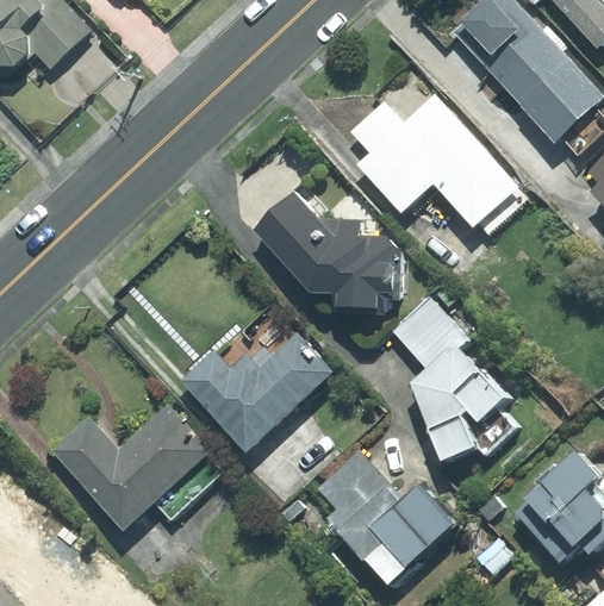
[(51,70),(89,35),(57,0),(0,0),(0,74),(6,80),(35,54),(51,70)]
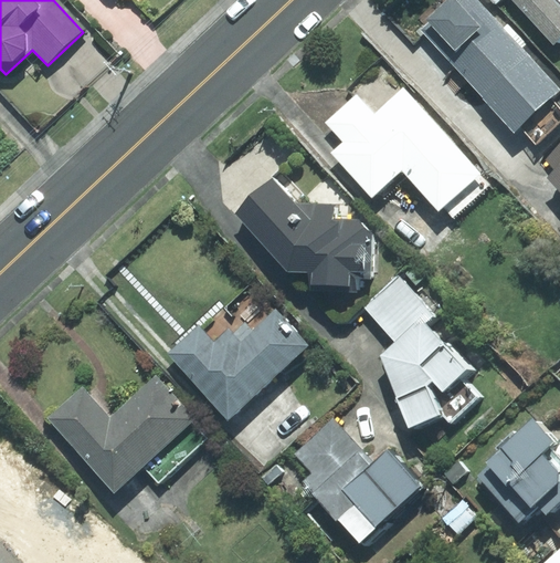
[(536,146),(559,124),(559,105),(551,95),(557,90),(476,0),(444,0),(416,25),(515,135),(520,129),(536,146)]
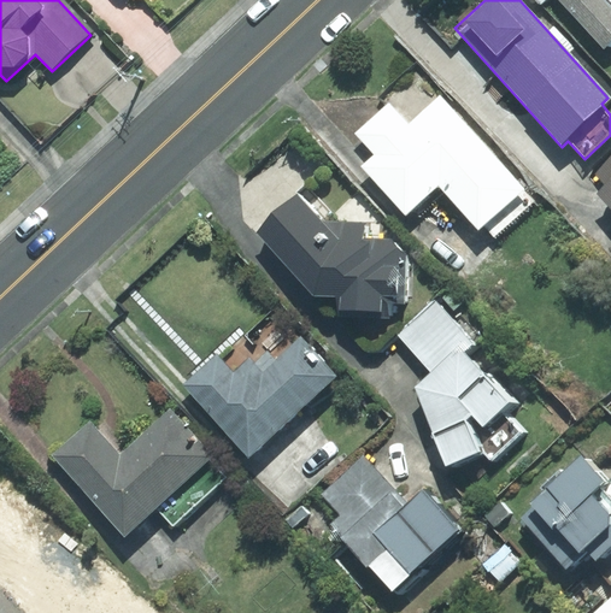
[(554,0),(600,49),(610,40),(610,0),(554,0)]
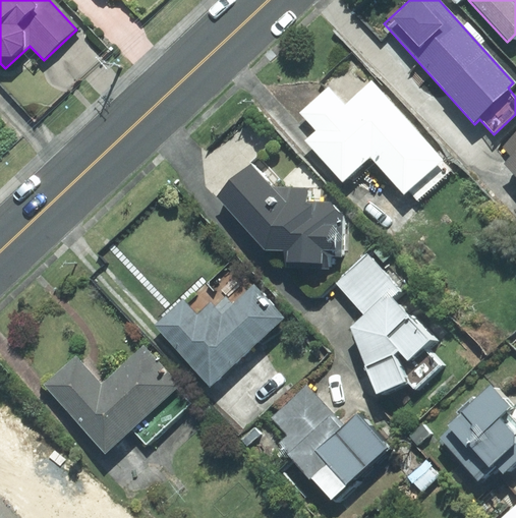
[(341,66),(291,110),(311,132),(303,138),(341,182),(373,155),(406,193),(443,161),(370,78),(359,88),(341,66)]
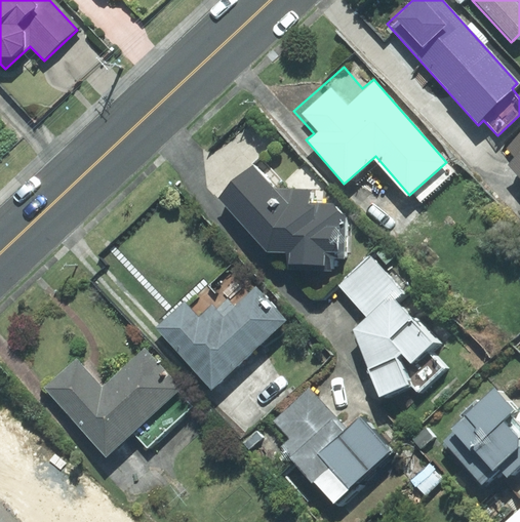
[(513,156),(506,164),(519,178),(519,128),(503,145),(513,156)]
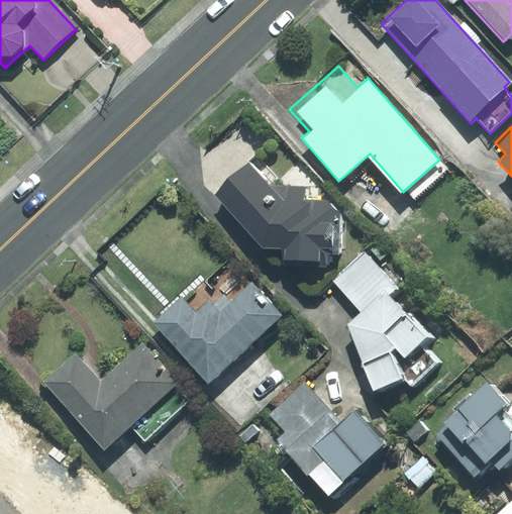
[(270,186),(250,161),(215,194),(259,248),(284,249),(284,264),(322,266),(322,253),(339,253),(341,200),(305,199),(305,186),(270,186)]
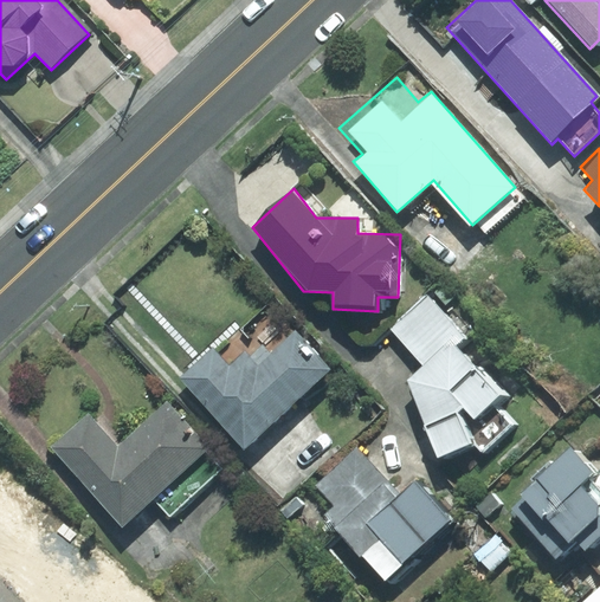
[(468,337),(425,291),(386,332),(421,366),(408,380),(442,459),(472,446),(481,454),(515,422),(497,403),(505,395),(458,345),(468,337)]
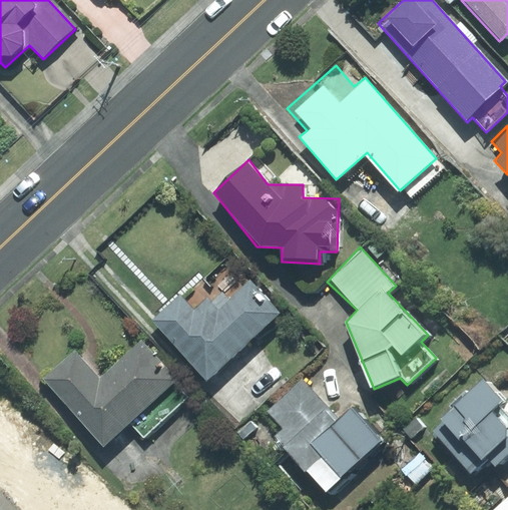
[(279,312),(248,280),(218,308),(206,296),(195,307),(184,296),(155,323),(208,379),(279,312)]
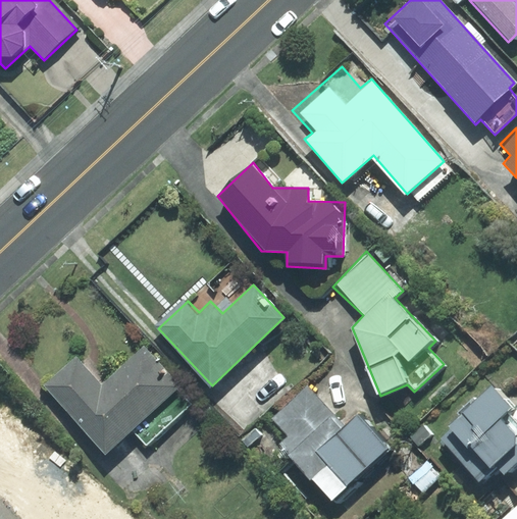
[(177,383),(142,349),(106,384),(73,352),(40,386),(109,454),(177,383)]
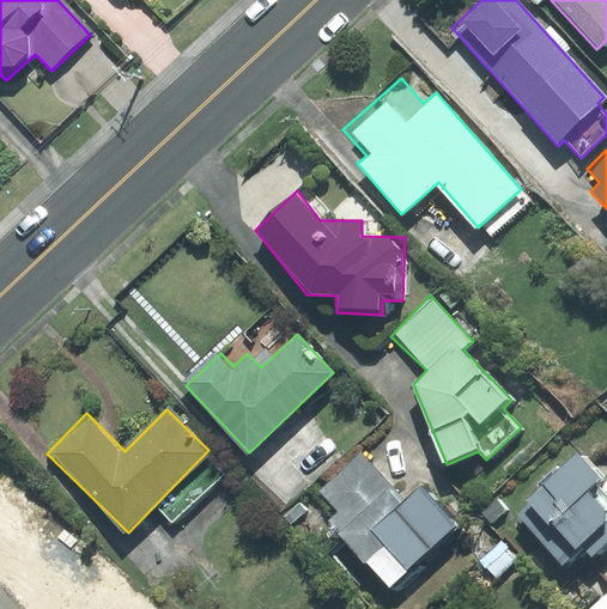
[(582,449),(527,498),(552,525),(554,523),(580,550),(584,546),(594,555),(606,543),(606,515),(589,494),(606,477),(582,449)]
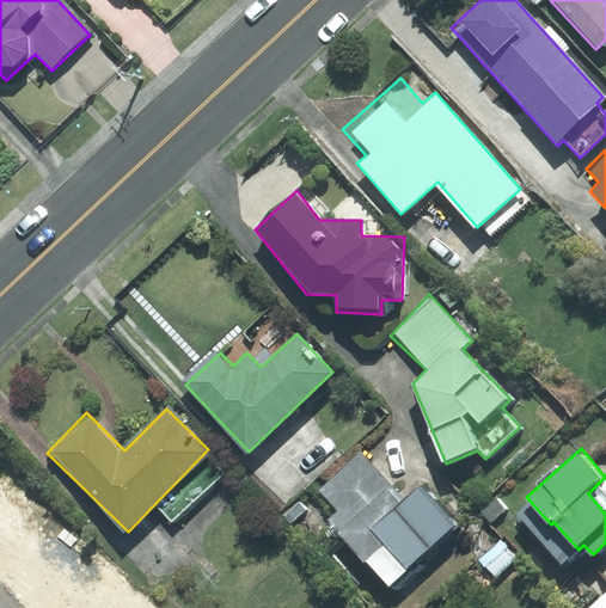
[(354,455),(316,495),(334,513),(324,522),(393,591),(459,526),(417,485),(401,502),(354,455)]
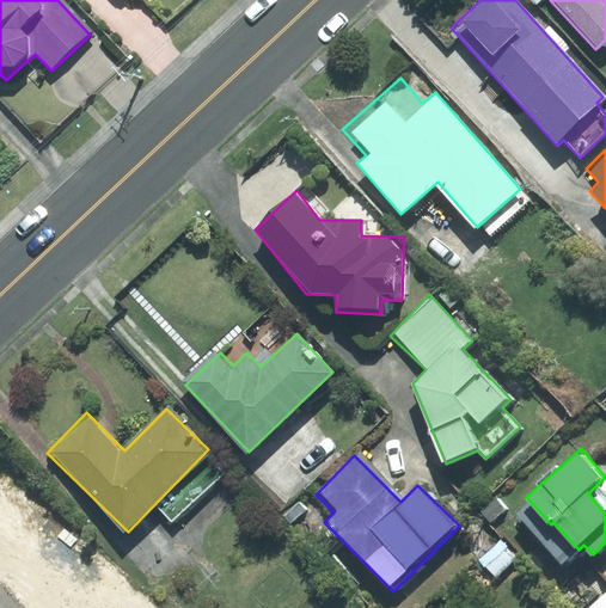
[(605,607),(605,588),(583,607),(605,607)]
